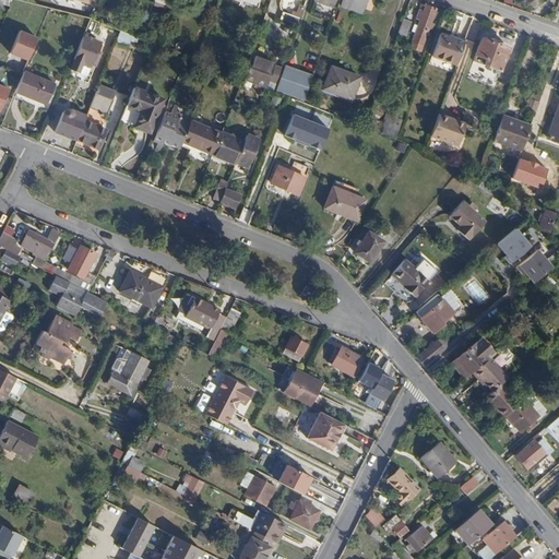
[(361,14),(364,10),(366,0),(343,0),(341,7),(361,14)]
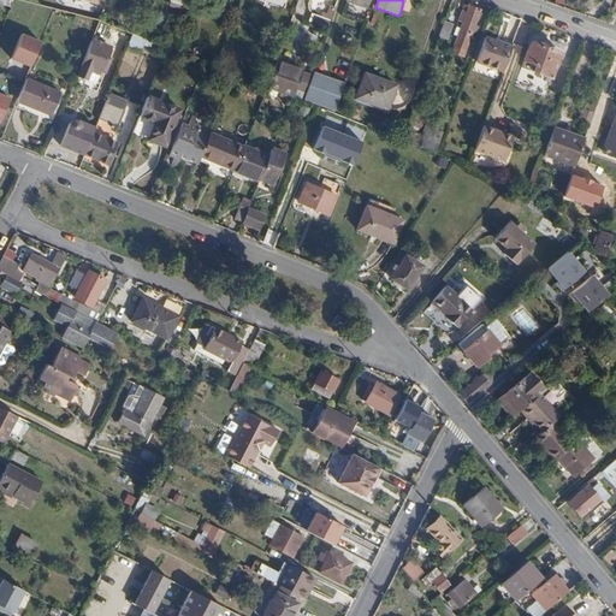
[(403,0),(401,11),(409,15),(414,0),(403,0)]
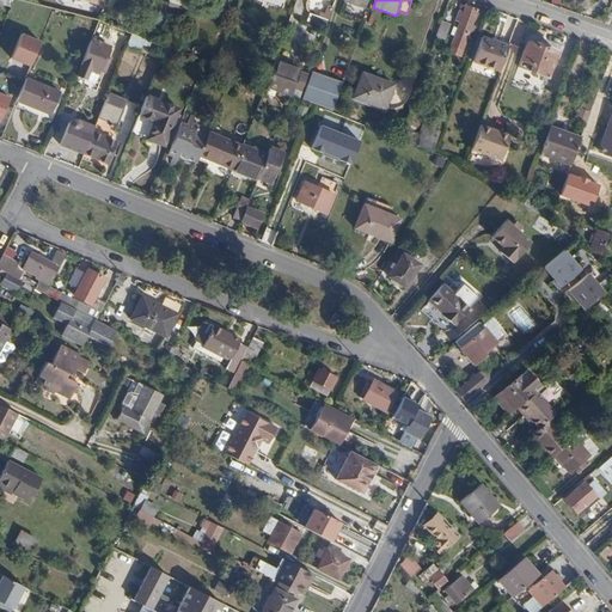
[(464,13),(460,22),(451,48),(453,49),(451,55),(460,57),(477,11),(466,7),(464,13)]
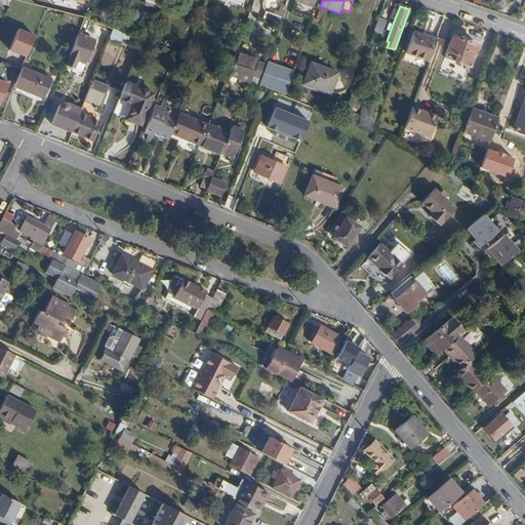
[(264,19),(277,25),(280,17),(267,12),(264,19)]
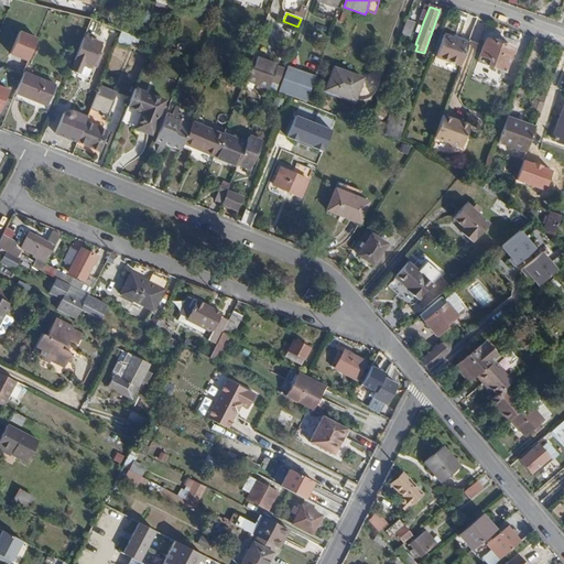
[(407,17),(401,32),(408,35),(413,19),(407,17)]
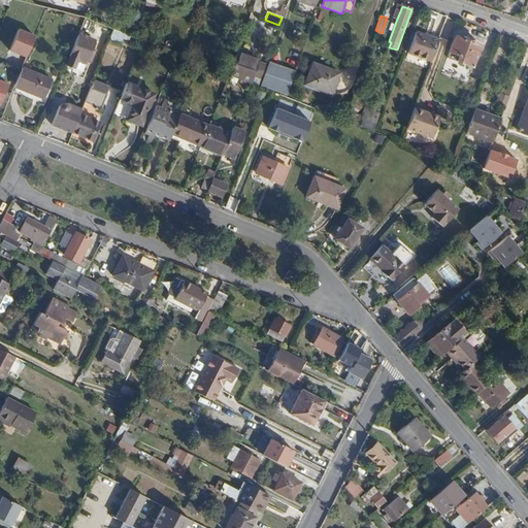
[(120,24),(118,30),(131,35),(132,35),(134,30),(120,24)]
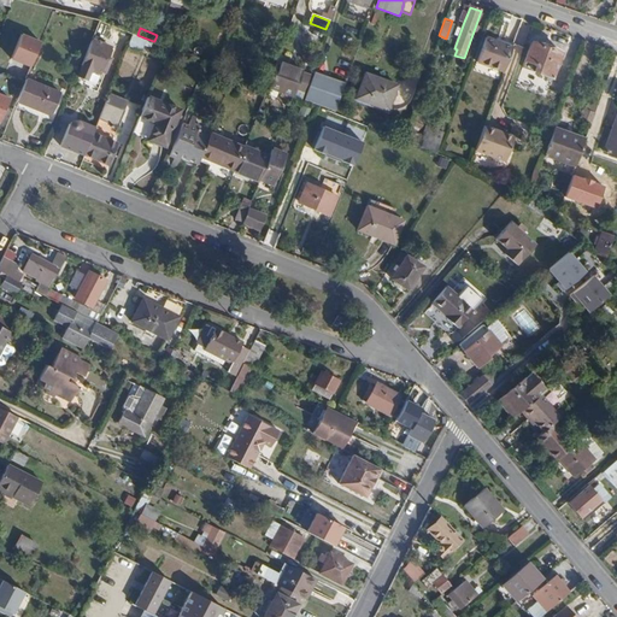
[(30,69),(40,42),(18,34),(9,60),(30,69)]
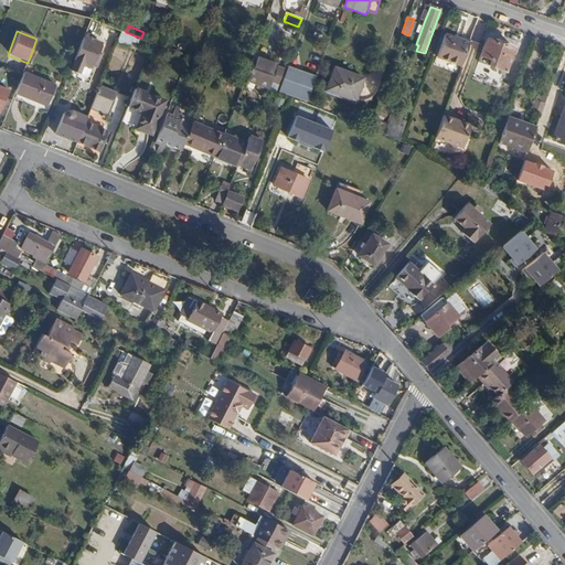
[(131,36),(120,32),(116,43),(127,48),(131,36)]
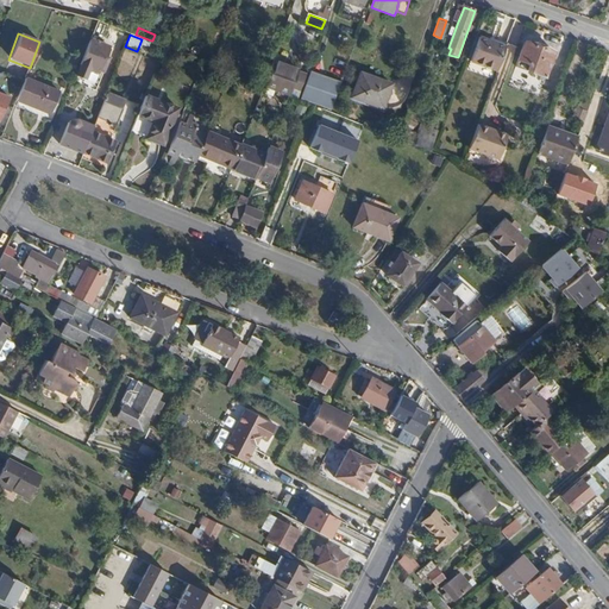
[(470,62),(496,71),(504,48),(478,38),(470,62)]
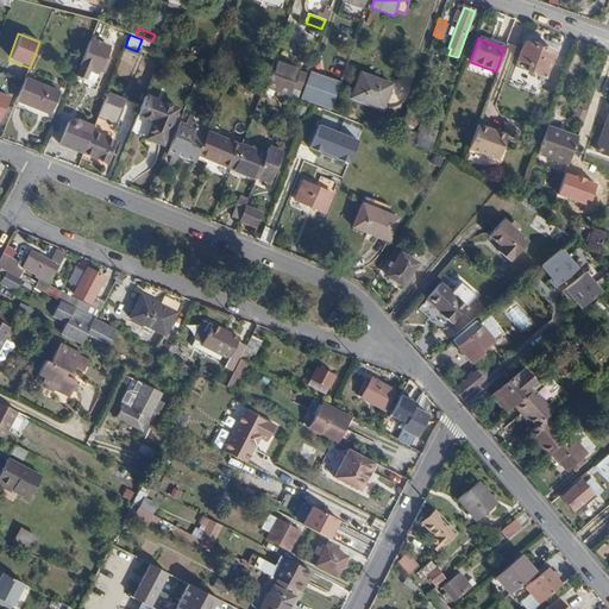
[(88,41),(74,76),(96,85),(101,73),(98,71),(107,48),(88,41)]
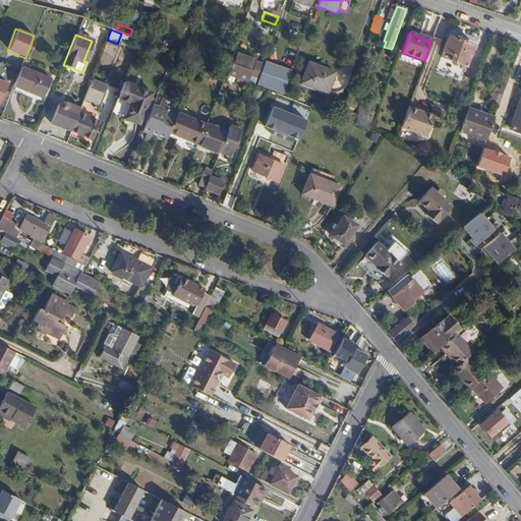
[(447,36),(437,64),(463,73),(472,45),(447,36)]
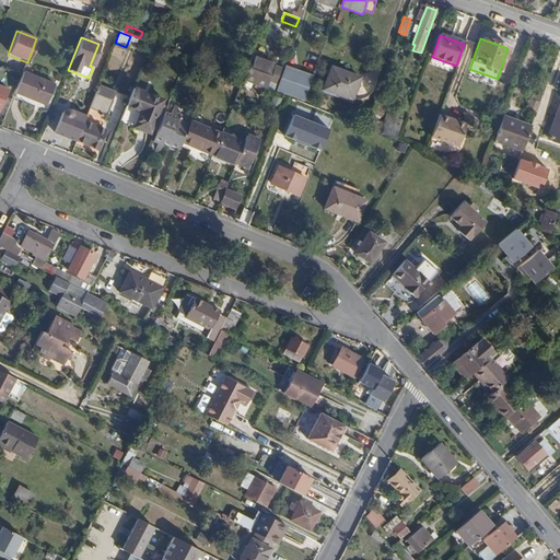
[(251,55),(242,79),(264,88),(267,81),(275,84),(280,69),(273,66),(273,63),(251,55)]
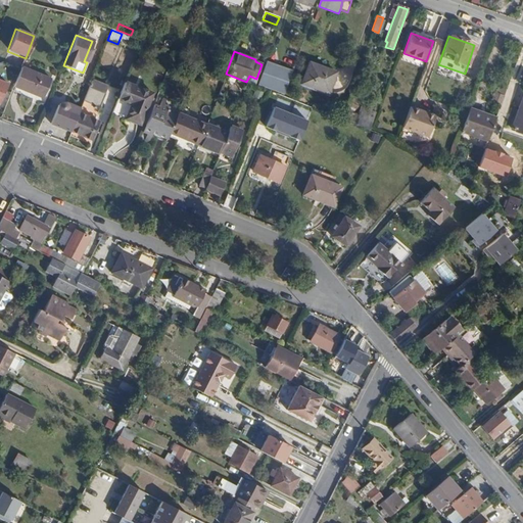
[(292,72),(266,62),(257,86),(285,94),(292,72)]
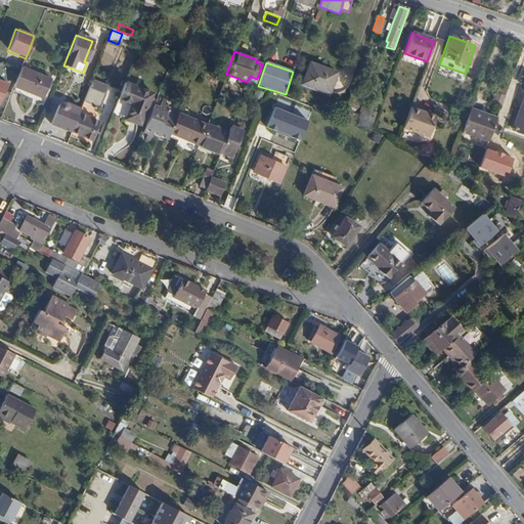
[(310,63),(303,84),(329,92),(336,72),(310,63)]
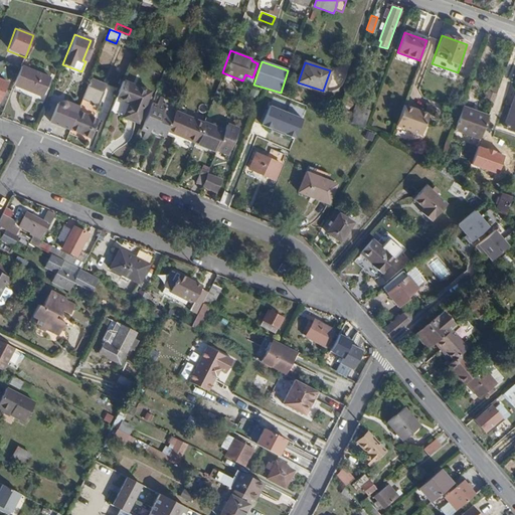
[(20,63),(13,83),(15,83),(14,88),(21,92),(23,88),(42,94),(49,75),(20,63)]
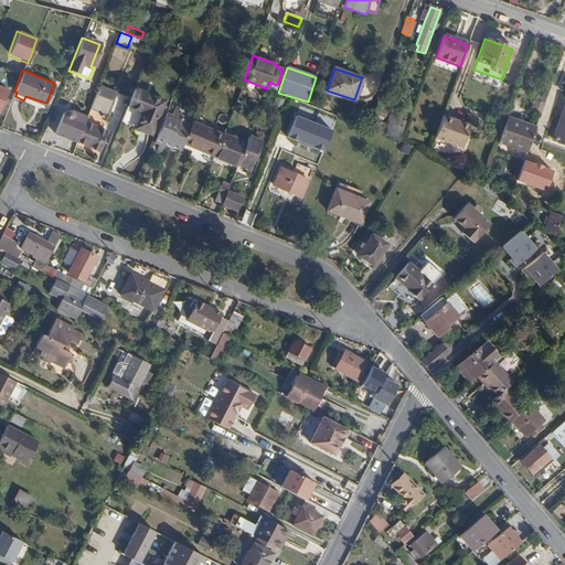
[(502,80),(473,70),(473,73),(501,83),(502,80)]
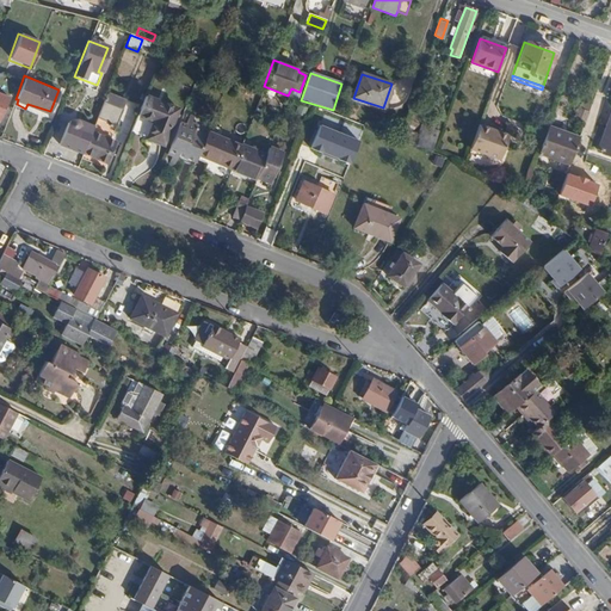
[(144,97),(137,115),(153,122),(146,140),(162,146),(177,110),(144,97)]
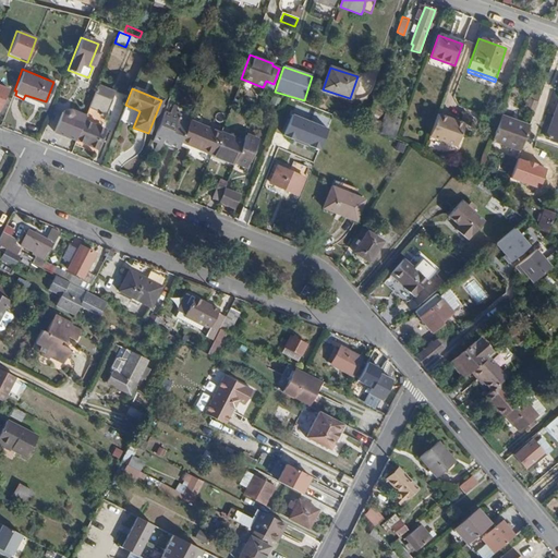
[(523,111),(533,114),(541,93),(531,89),(523,111)]
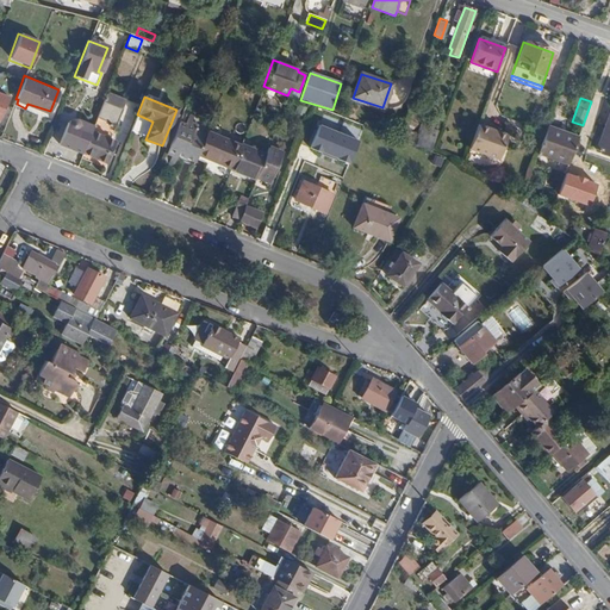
[(103,103),(97,119),(113,126),(120,110),(103,103)]
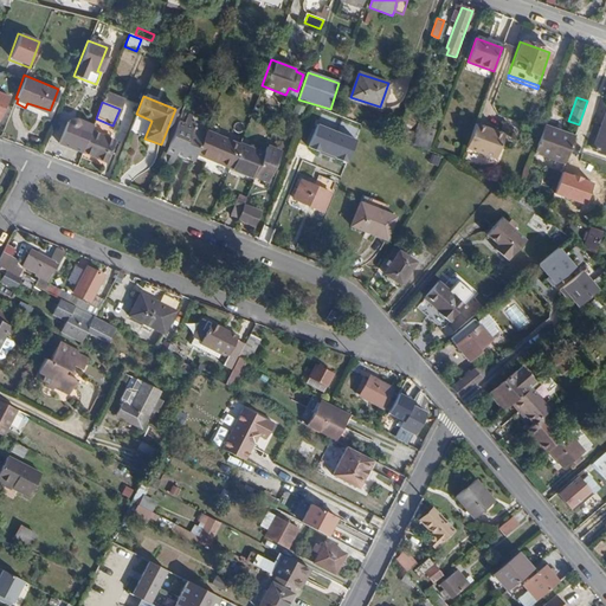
[(605,143),(600,142),(605,126),(605,124),(605,111),(593,150),(605,154),(605,143)]
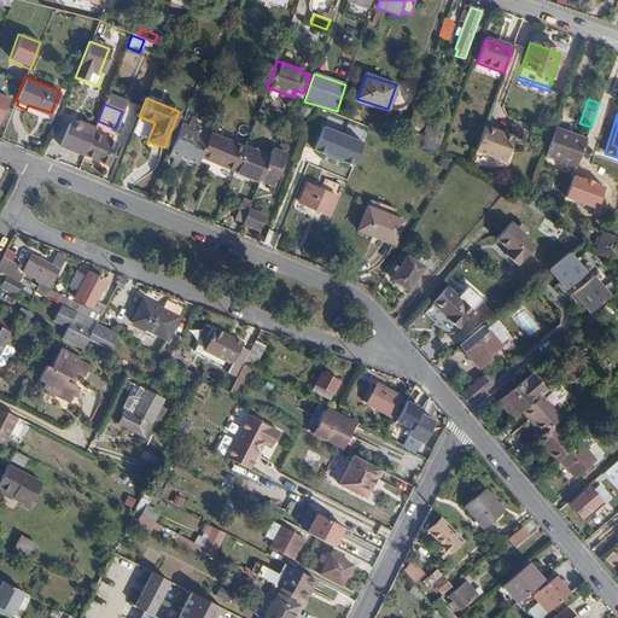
[(181,124),(169,155),(174,157),(172,164),(175,167),(181,152),(185,155),(184,159),(197,164),(199,158),(208,136),(196,132),(198,126),(187,122),(185,126),(181,124)]
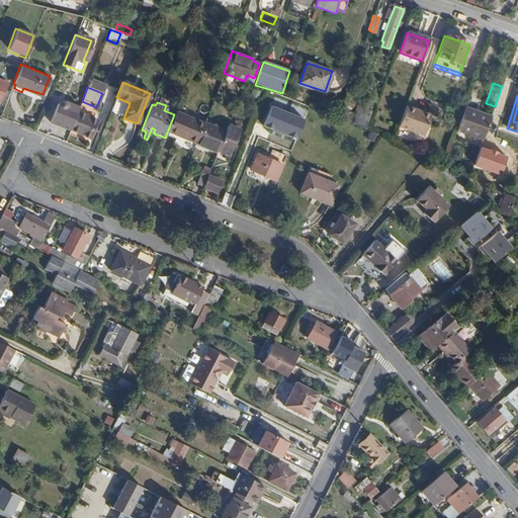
[(407,105),(398,126),(424,136),(434,107),(430,105),(427,112),(407,105)]
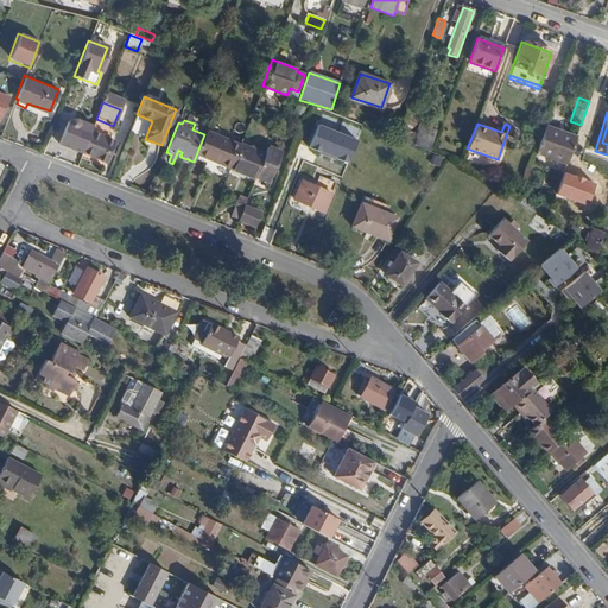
[(358,140),(318,125),(309,149),(348,163),(358,140)]
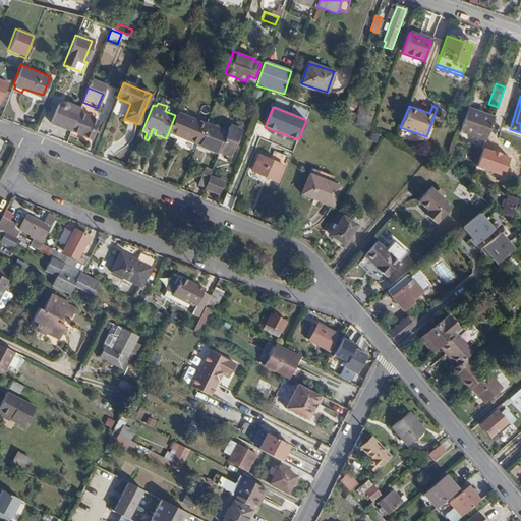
[(357,113),(370,119),(373,112),(359,107),(357,113)]
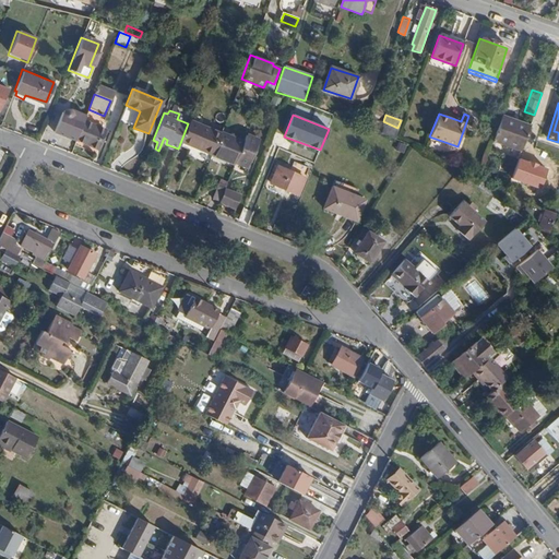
[(366,118),(364,127),(377,131),(379,125),(366,118)]
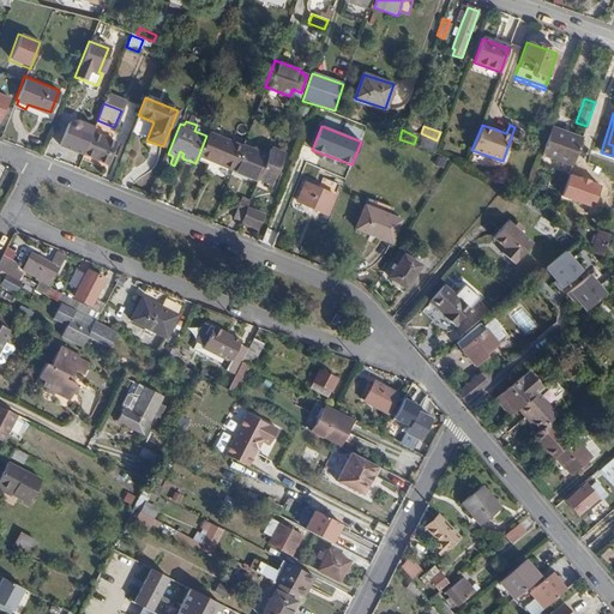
[(548,133),(542,154),(572,164),(581,140),(551,130),(548,133)]
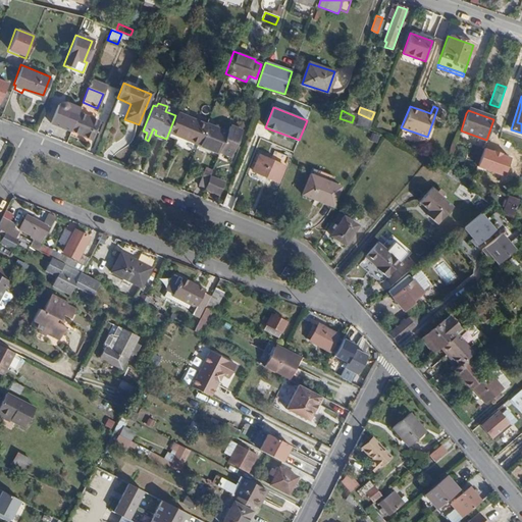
[(175,115),(168,134),(197,145),(205,124),(176,112),(175,115)]
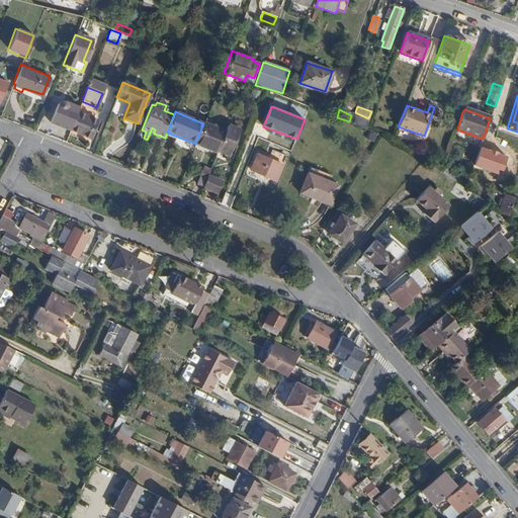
[(77,112),(70,130),(90,138),(96,120),(77,112)]
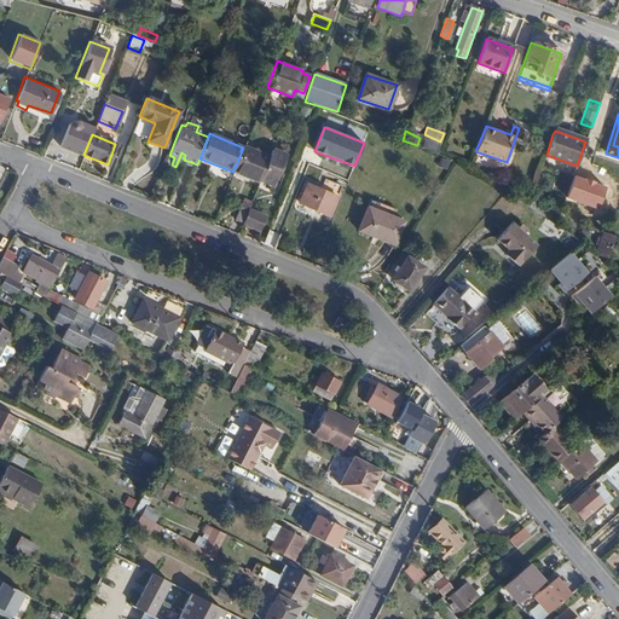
[(233,172),(233,173),(259,183),(260,181),(270,157),(243,148),(233,172)]
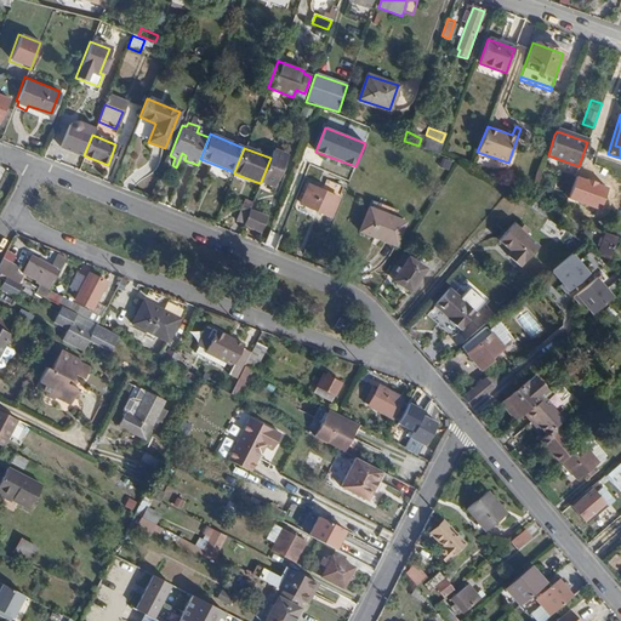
[(273,152),(271,158),(261,182),(274,187),(286,157),(273,152)]
